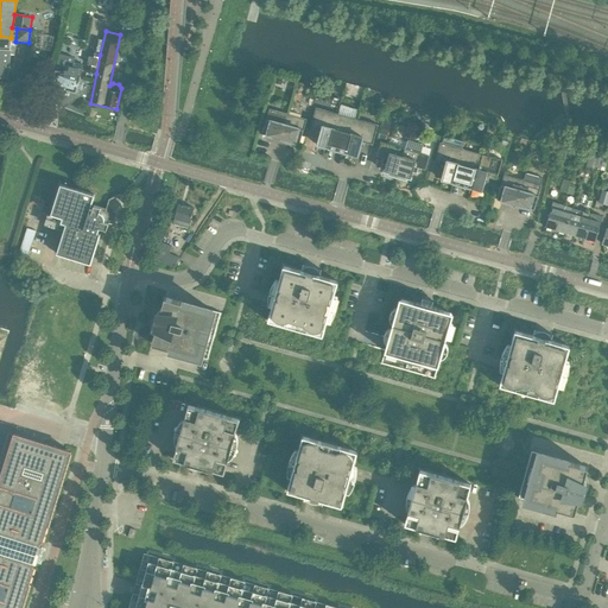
[(7,76),(10,55),(13,56),(16,44),(10,43),(11,38),(0,36),(0,76),(7,77),(7,76)]
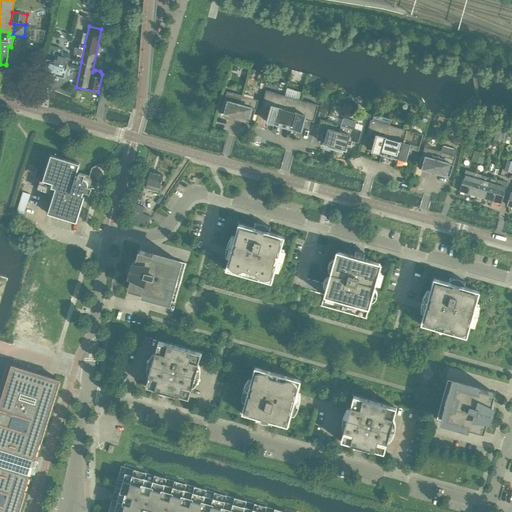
[(81,62),(84,46),(76,44),(72,60),(81,62)]
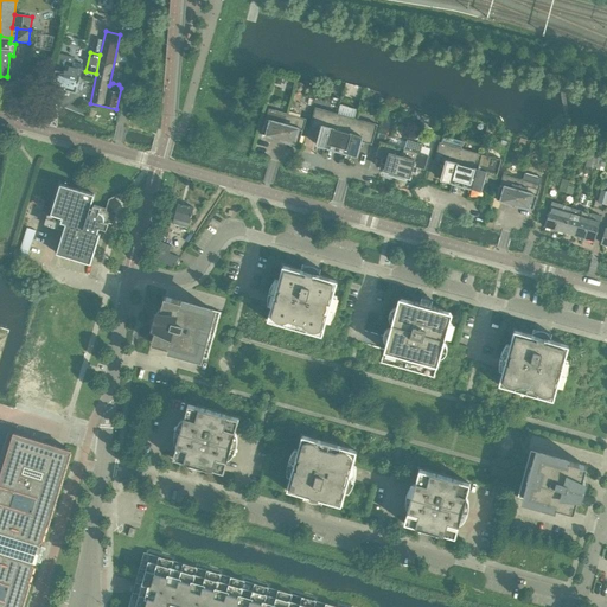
[(51,87),(75,93),(81,69),(71,66),(74,58),(59,55),(51,87)]
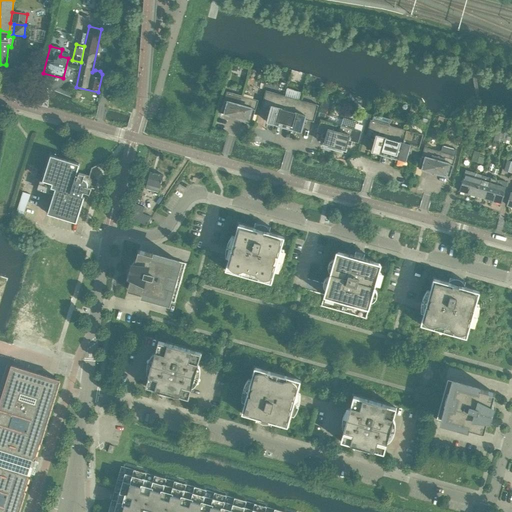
[(276,126),(284,96),(266,91),(261,107),(270,110),(267,122),(276,125),(275,126),(276,126)]
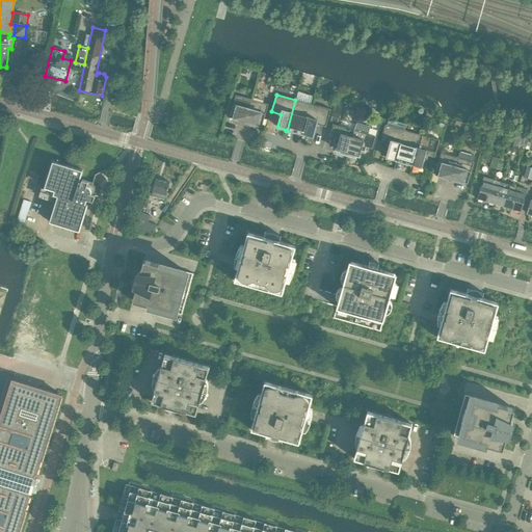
[(245,123),(251,100),(235,96),(230,117),(234,118),(245,123)]
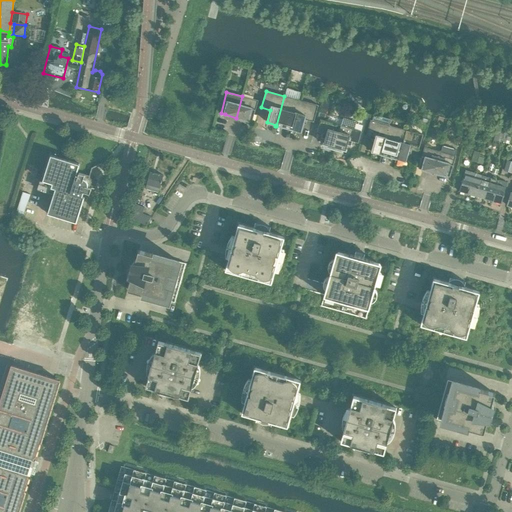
[(252,121),(258,100),(242,96),(236,118),(248,121),(248,120),(252,121)]
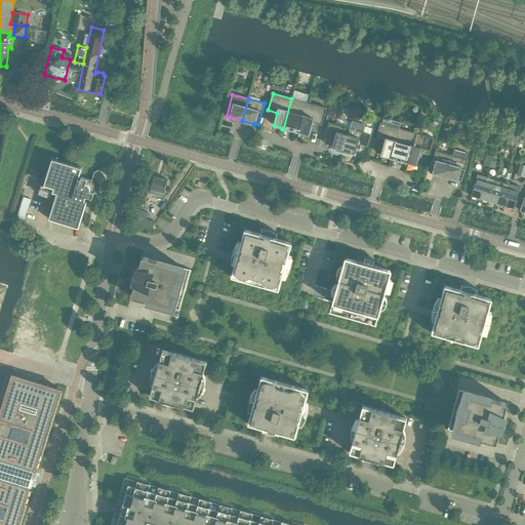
[(298,133),(307,103),(291,98),(283,129),(298,133)]
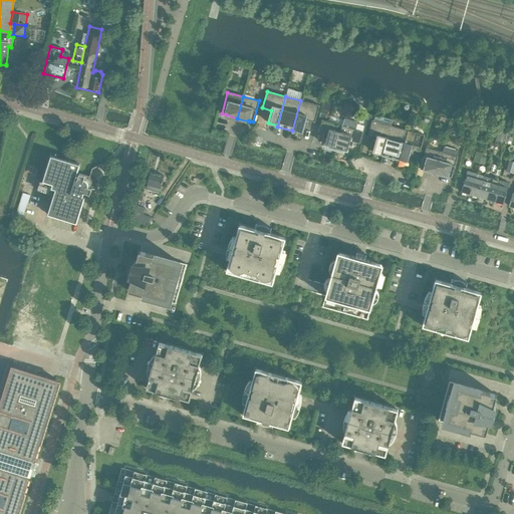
[(314,122),(319,105),(300,100),(292,131),(293,130),(302,133),(305,119),(314,122)]
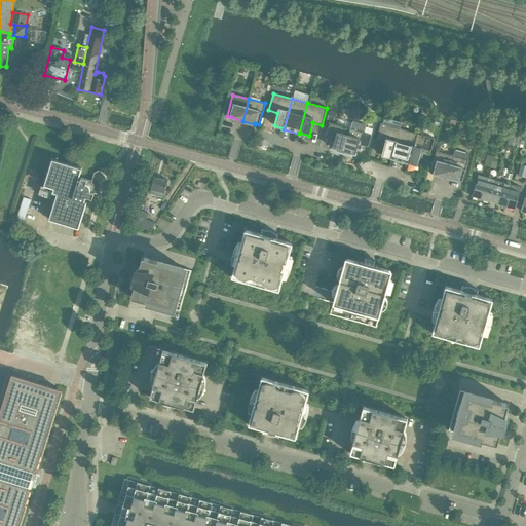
[(390,160),(400,128),(401,122),(384,118),(382,123),(380,123),(376,141),(382,142),(385,143),(381,155),(390,158),(390,159),(390,160)]
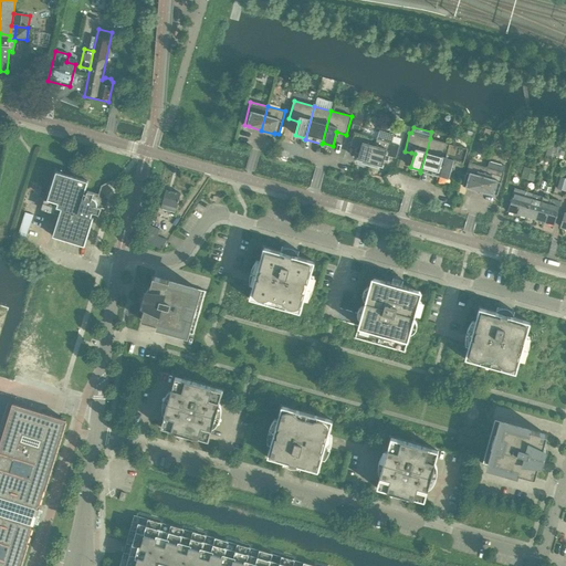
[(396,158),(399,145),(391,143),(394,134),(379,129),(377,138),(376,138),(368,166),(378,169),(379,166),(381,166),(385,155),(396,158)]
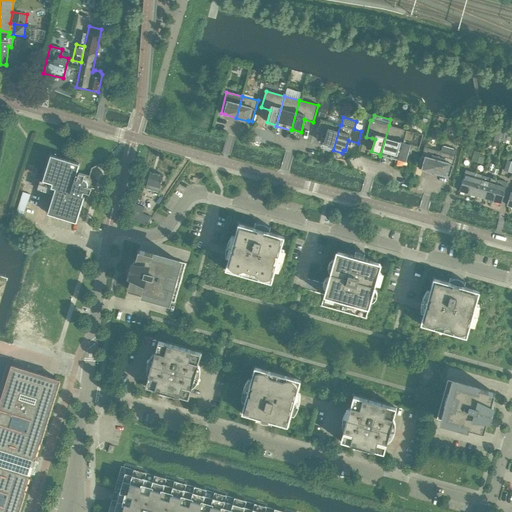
[(333,150),(340,125),(320,119),(317,131),(323,133),(326,134),(323,144),(326,145),(325,148),(333,150)]
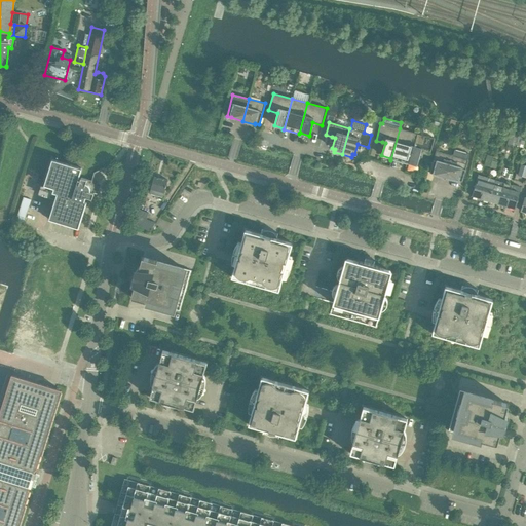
[(518,137),(521,129),(514,127),(512,136),(518,137)]
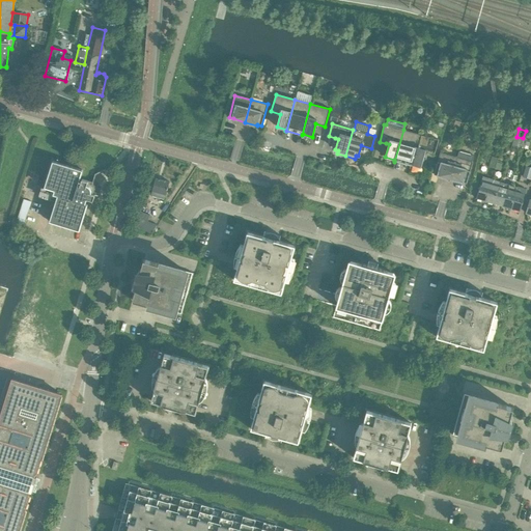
[(410,166),(419,134),(403,130),(394,162),(395,162),(410,166)]
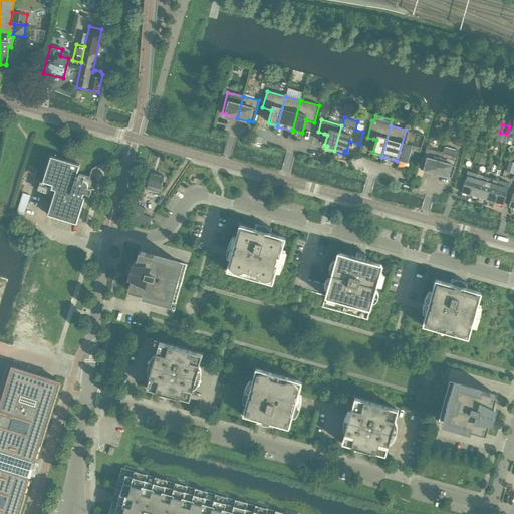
[(420,152),(425,136),(406,130),(397,161),(398,161),(398,160),(407,162),(411,150),(420,152)]
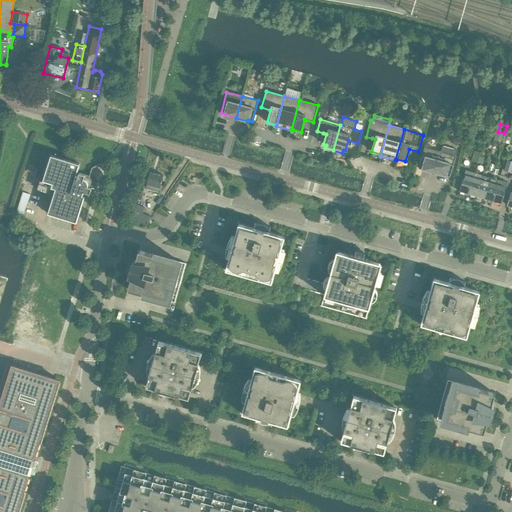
[(477,163),(481,150),(482,146),(476,145),(471,161),(477,163)]
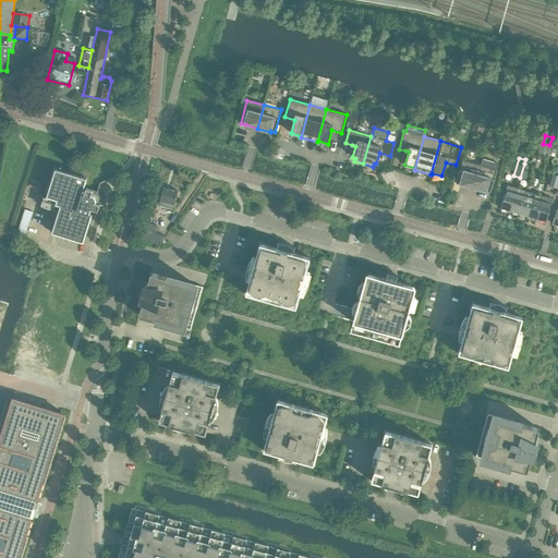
[(473,189),(480,165),(462,160),(456,183),(460,184),(460,185),(473,189)]
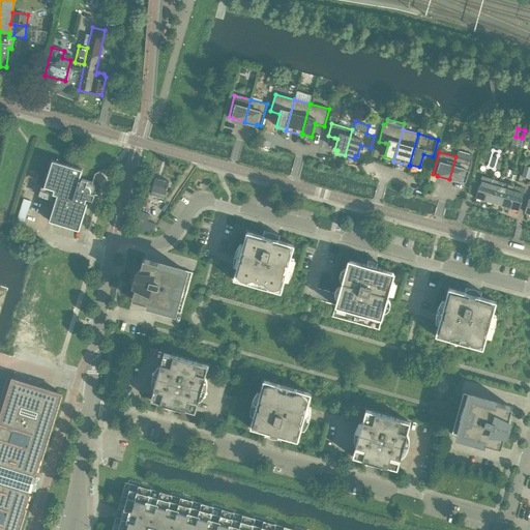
[(500,170),(504,156),(498,155),(494,169),(500,170)]
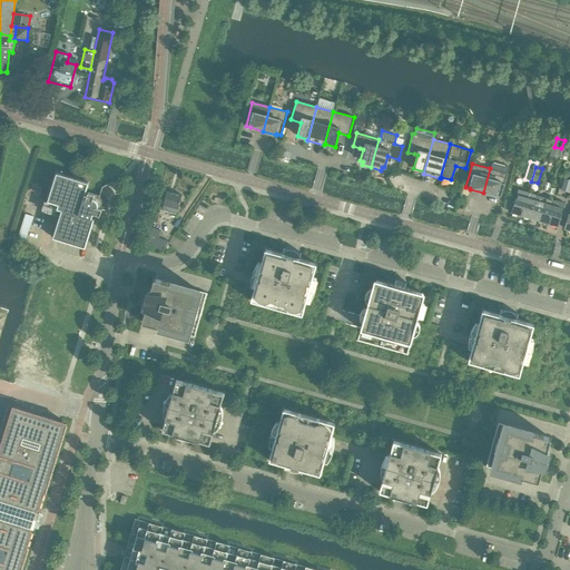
[(500,197),(504,183),(507,174),(490,168),(483,193),(495,196),(500,197)]
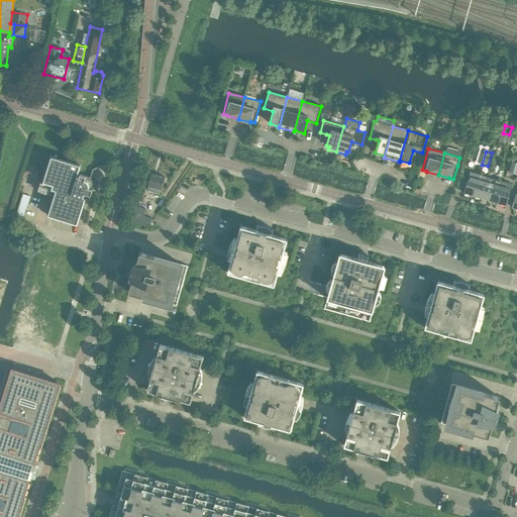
[(83,198),(84,194),(91,196),(93,190),(89,189),(89,187),(89,186),(88,184),(87,182),(86,181),(84,181),(86,177),(80,175),(79,177),(77,177),(81,166),(50,157),(42,183),(53,186),(52,190),(56,191),(47,216),(77,225),(85,199),(83,198)]
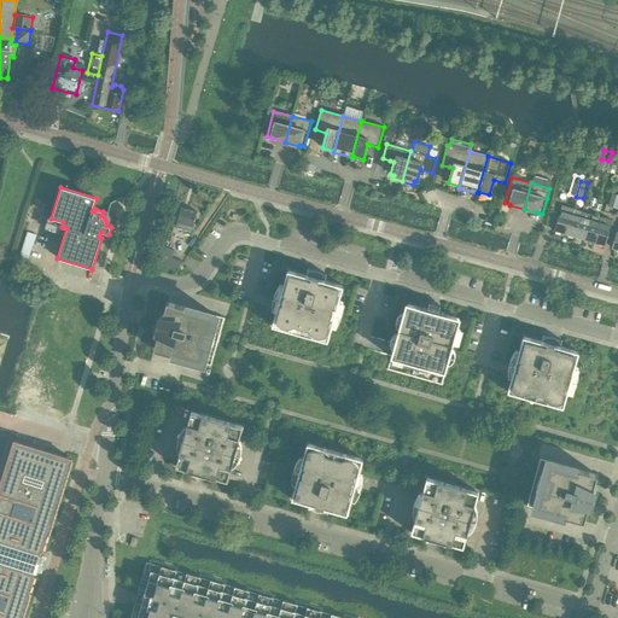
[(565,234),(572,210),(561,207),(554,231),(565,234)]
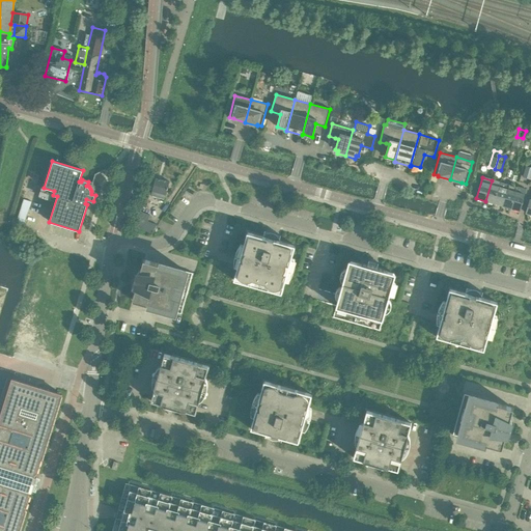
[(165,199),(169,183),(156,178),(150,196),(165,199)]
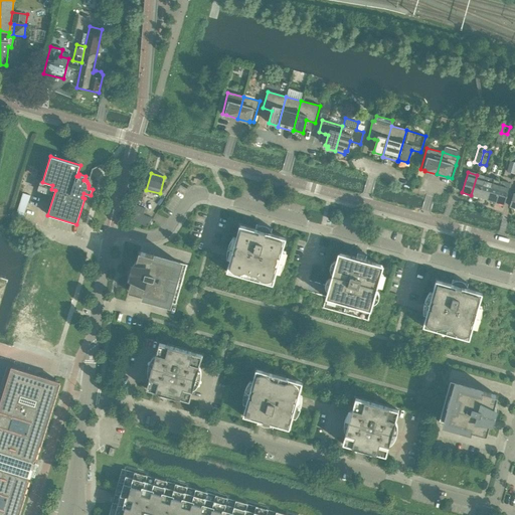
[(479,197),(485,177),(477,175),(471,195),(479,197)]
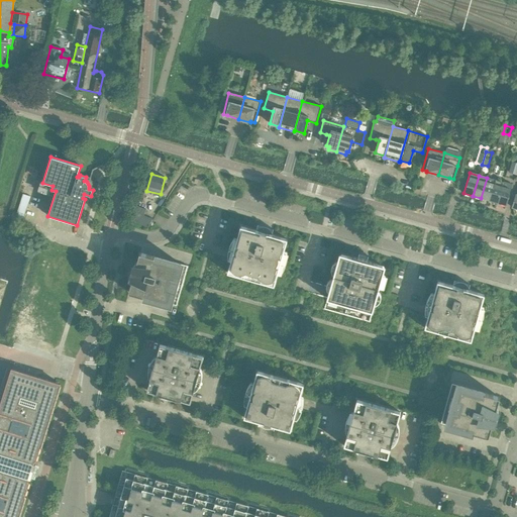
[(489,200),(495,180),(487,178),(481,198),(489,200)]
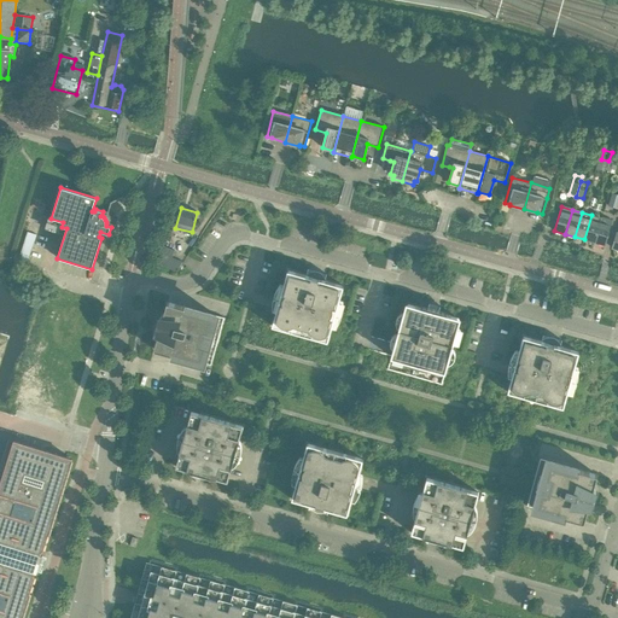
[(594,243),(601,219),(592,215),(584,239),(594,243)]
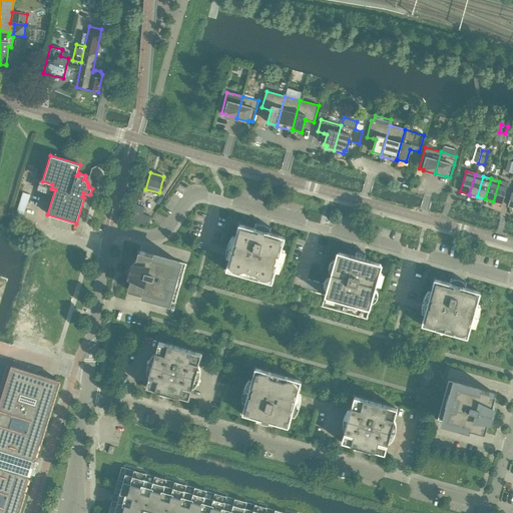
[(502,204),(508,183),(499,181),(493,201),(502,204)]
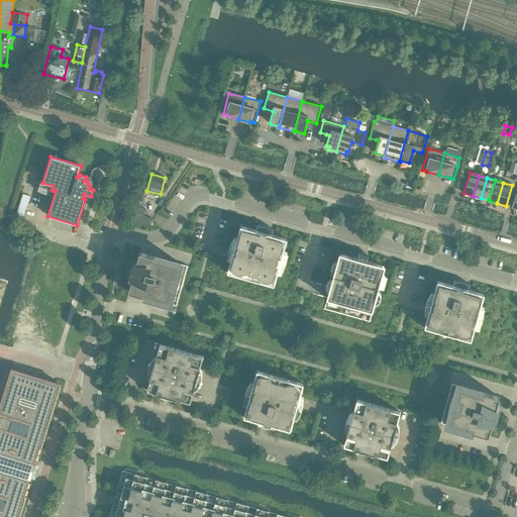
[(147,226),(152,219),(136,212),(132,220),(145,227),(145,226),(147,226)]
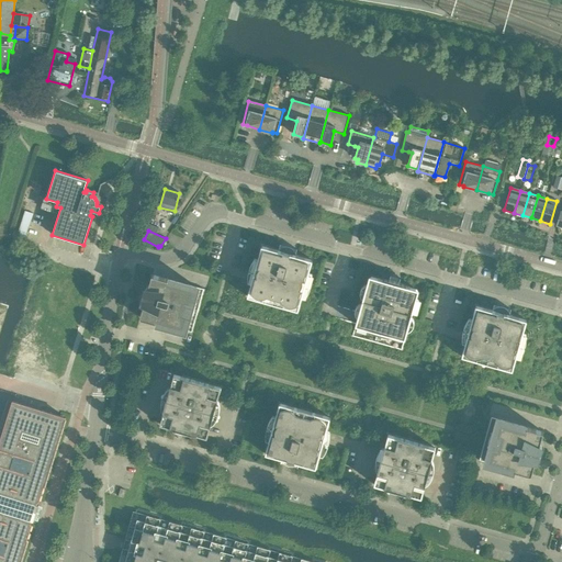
[(305,284),(308,273),(312,260),(261,246),(255,271),(254,270),(253,271),(254,272),(251,281),(247,296),(298,311),(305,287),(306,287),(306,285),(305,284)]
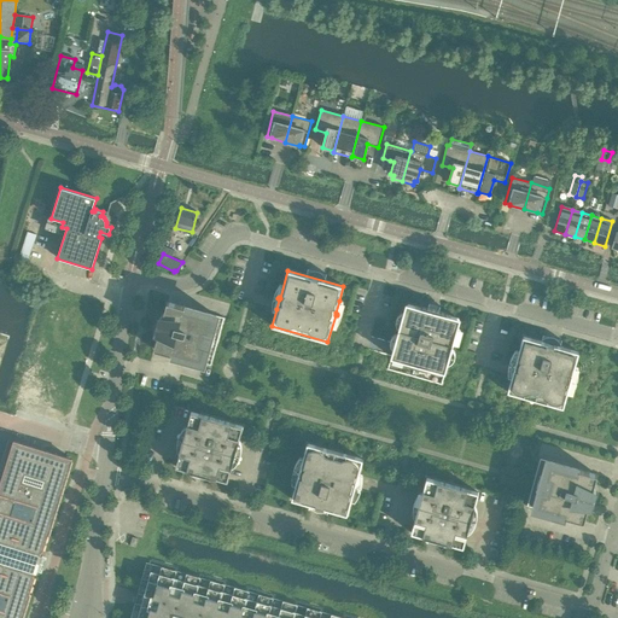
[(211,366),(225,318),(167,302),(164,313),(162,315),(161,316),(158,319),(157,322),(157,325),(156,328),(156,331),(156,333),(156,336),(157,338),(153,349),(211,366)]
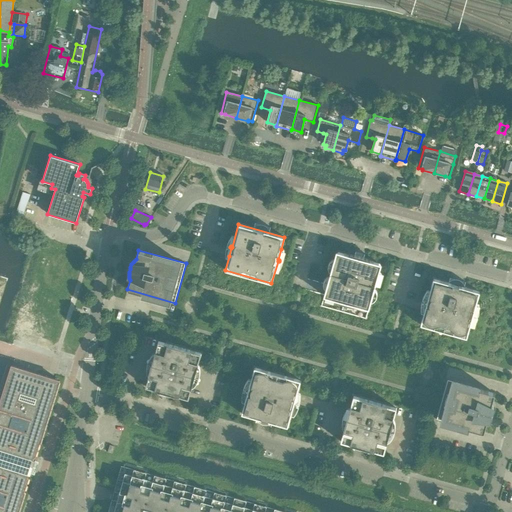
[(369,307),(379,272),(381,266),(379,264),(338,252),(336,254),(324,294),(325,297),(367,309),(369,307)]
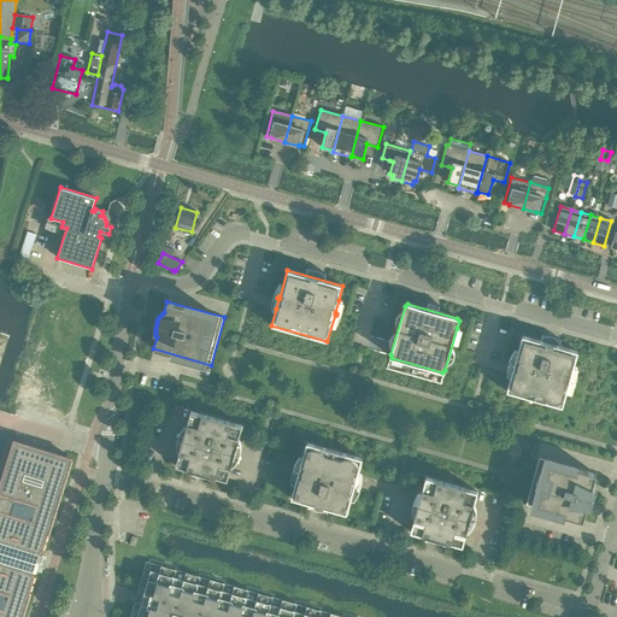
[(570,378),(574,366),(577,352),(522,336),(515,363),(512,363),(512,364),(513,364),(506,392),(562,407),(570,380),(571,381),(571,380),(570,378)]
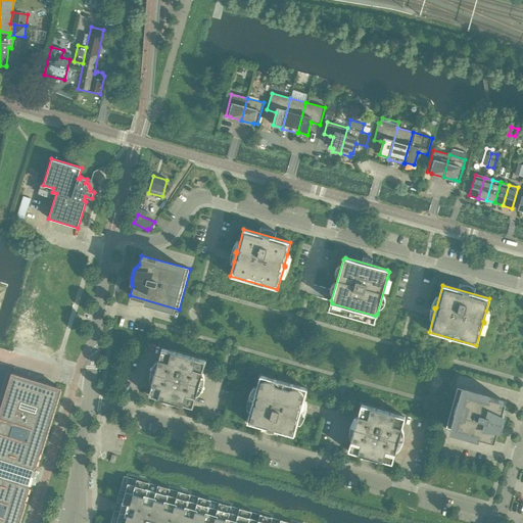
[(192,408),(202,373),(205,361),(161,348),(148,395),(192,408)]
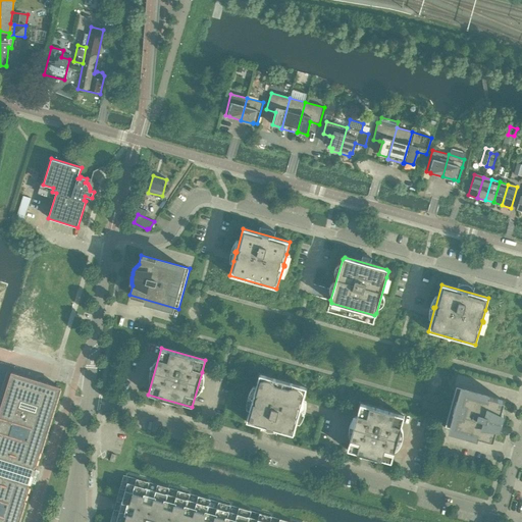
[(61,387),(12,372),(0,411),(0,521),(18,521),(30,486),(29,486),(31,479),(34,479),(35,478),(36,476),(35,474),(34,472),(36,466),(37,466),(61,387)]
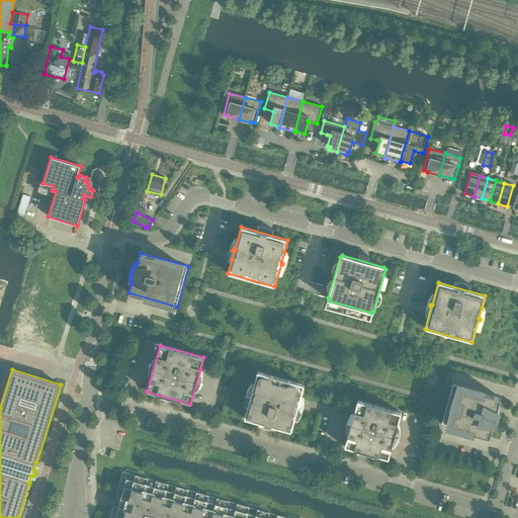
[(297,408),(300,399),(304,384),(257,371),(251,395),(250,394),(249,396),(251,396),(244,419),(259,423),(291,432),(297,409),(298,410),(299,408),(297,408)]
